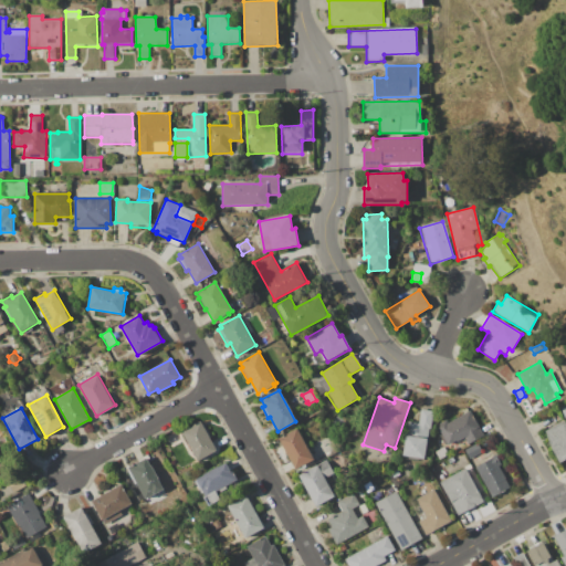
[(433,411),(431,429),(429,429),(423,460),(402,458),(408,421),(419,422),(421,409),(433,411)]
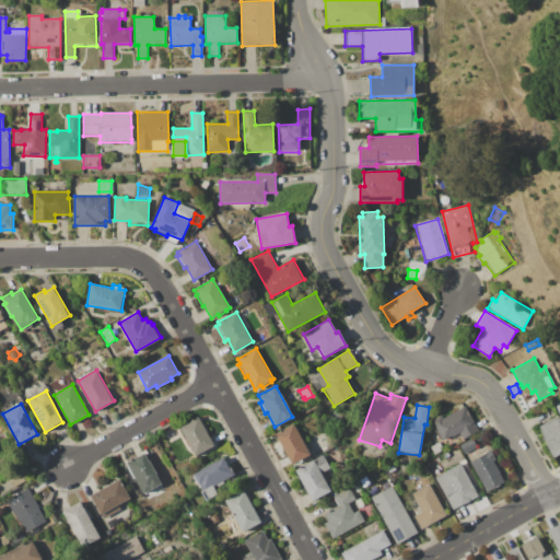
[(465,407),(478,432),(464,440),(458,431),(443,441),(432,421),(442,416),(444,419),(465,407)]
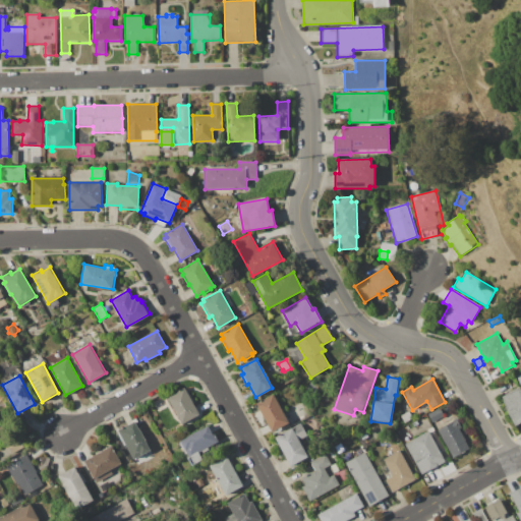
[(519,387),(520,390),(520,422),(515,426),(506,412),(502,397),(519,387)]
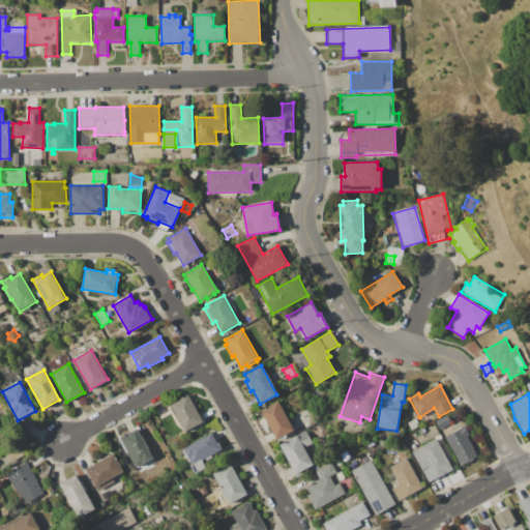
[(170,405),(188,394),(203,421),(185,432),(170,405)]
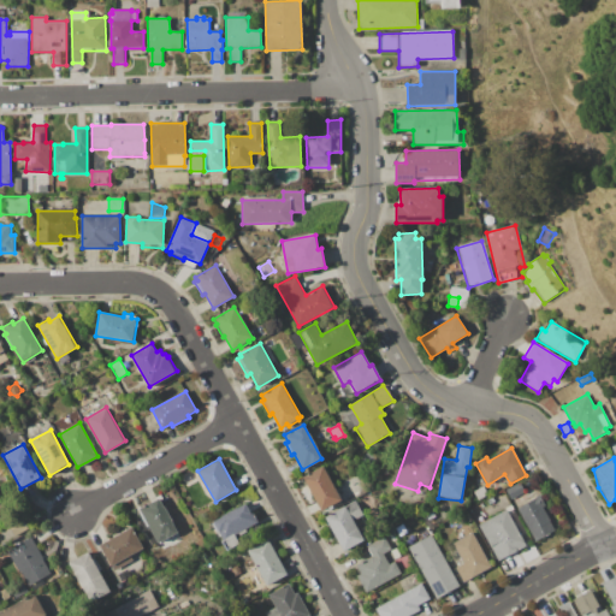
[(324,467),(341,499),(320,510),(313,497),(311,498),(303,485),(306,484),(302,478),(324,467)]
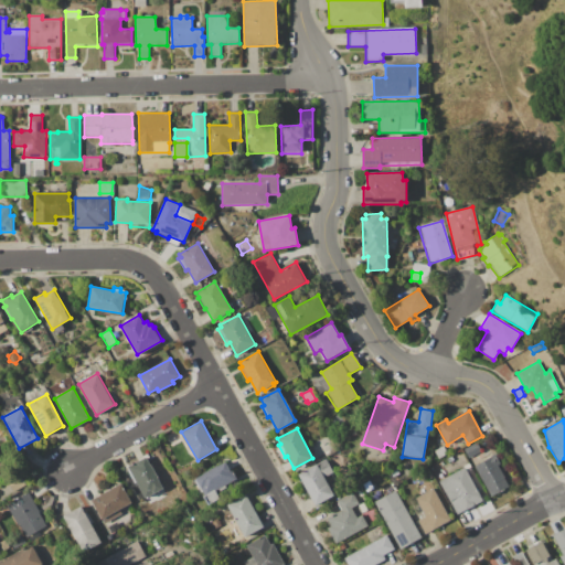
[(462,450),(477,441),(481,450),(468,459),(462,450)]
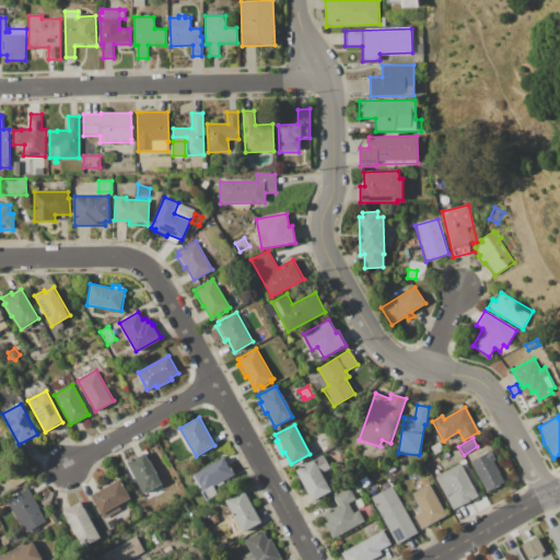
[(430,446),(439,442),(444,450),(435,455),(430,446)]
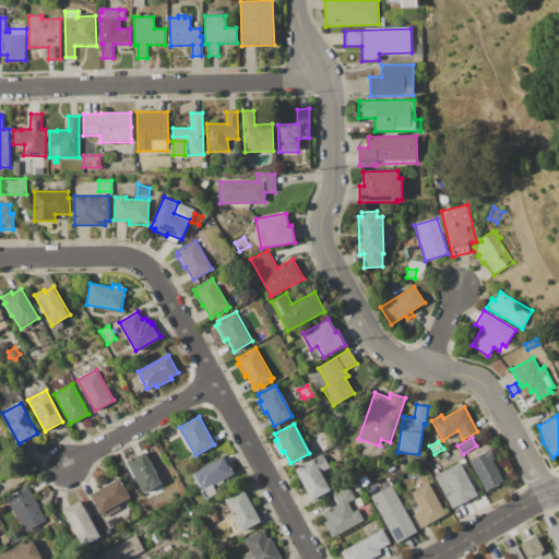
[(468,462),(490,450),(495,459),(492,460),(504,480),(486,491),(468,462)]
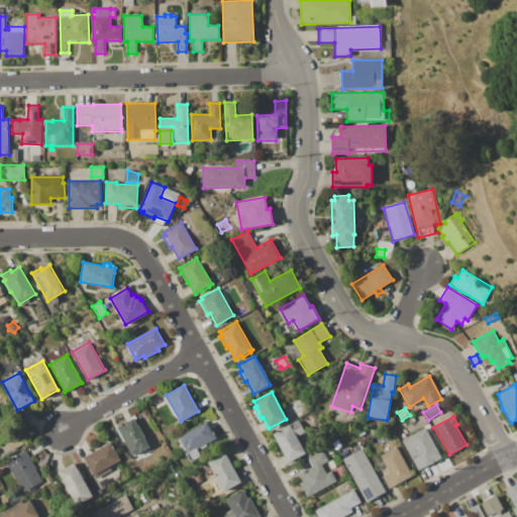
[(117,427),(133,418),(148,446),(132,455),(117,427)]
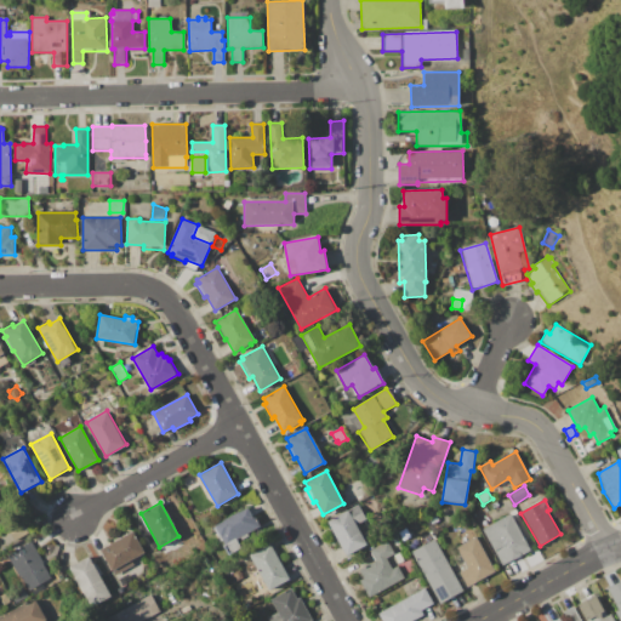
[(328,523),(359,505),(368,519),(357,525),(368,545),(347,556),(328,523)]
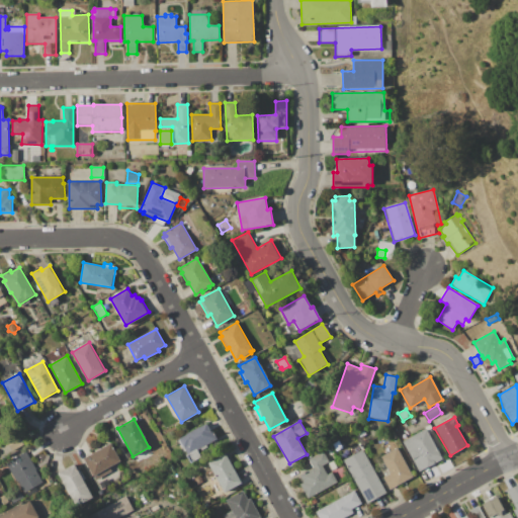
[(178,439),(206,423),(210,430),(212,430),(217,438),(216,439),(218,442),(201,451),(200,448),(197,450),(201,457),(190,462),(186,455),(188,454),(186,451),(185,452),(178,439)]
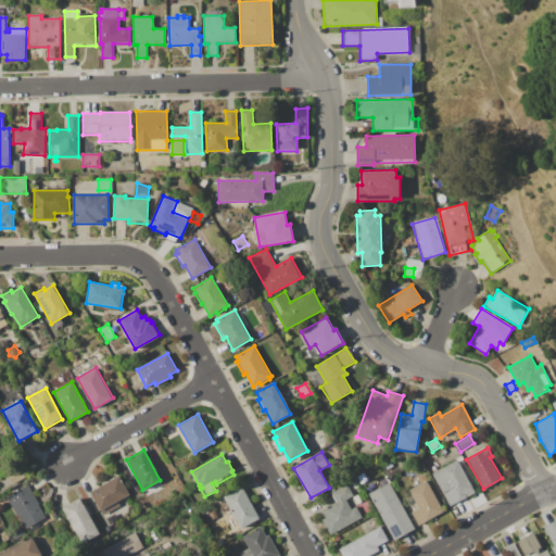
[(432,474),(456,459),(476,493),(451,507),(432,474)]
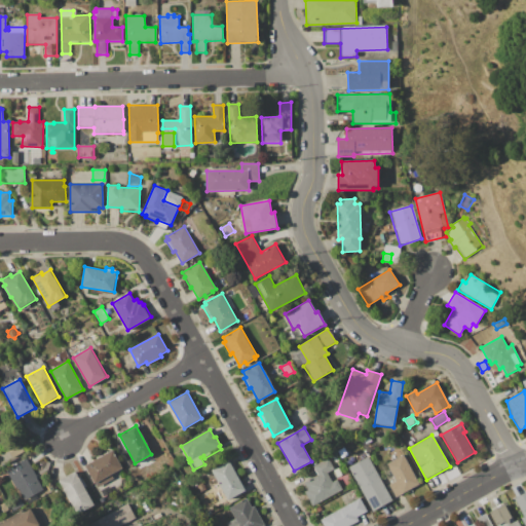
[(7,448),(20,442),(26,454),(13,460),(7,448)]
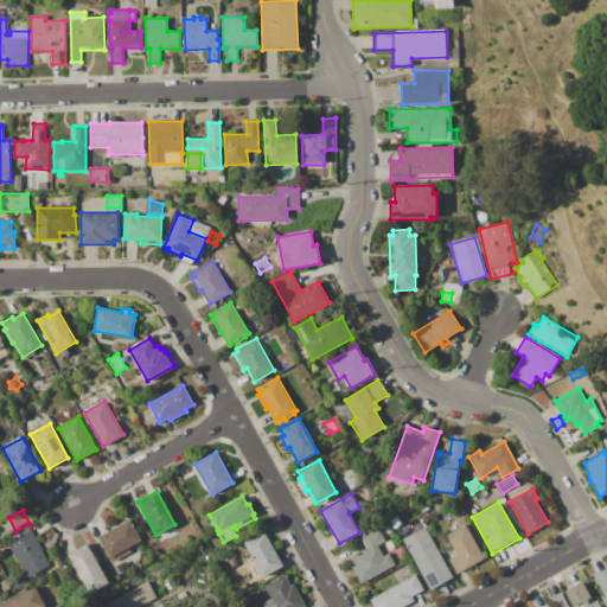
[(98,537),(129,519),(148,554),(136,560),(131,563),(126,555),(112,562),(98,537)]
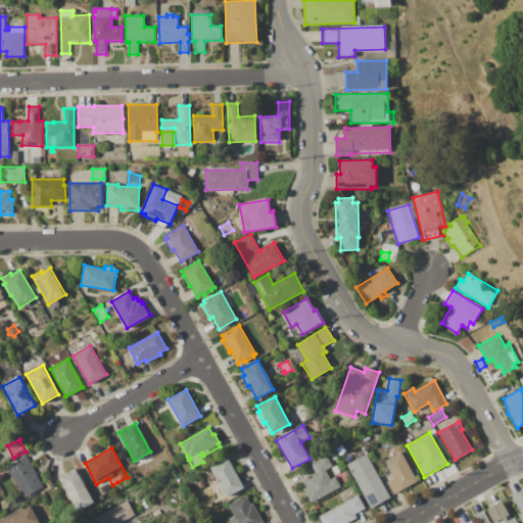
[(335,452),(338,458),(331,461),(328,456),(335,452)]
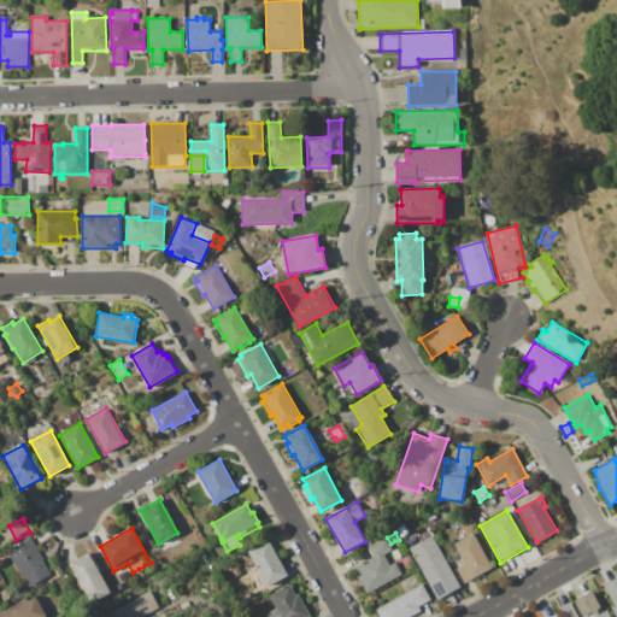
[(472,533),(492,568),(463,583),(456,569),(465,563),(454,544),(472,533)]
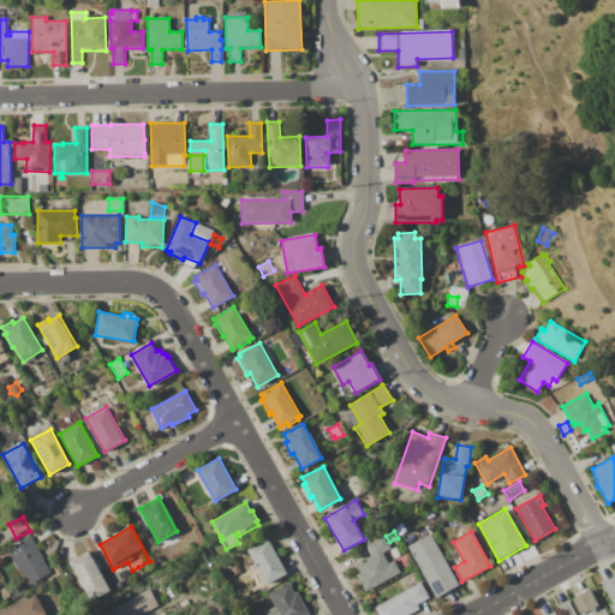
[(430,533),(458,584),(435,597),(407,547),(430,533)]
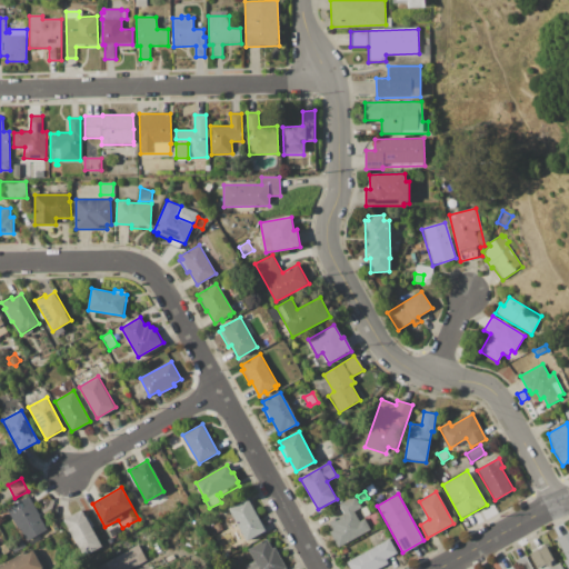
[(7,508),(28,496),(48,530),(28,541),(20,528),(19,529),(7,508)]
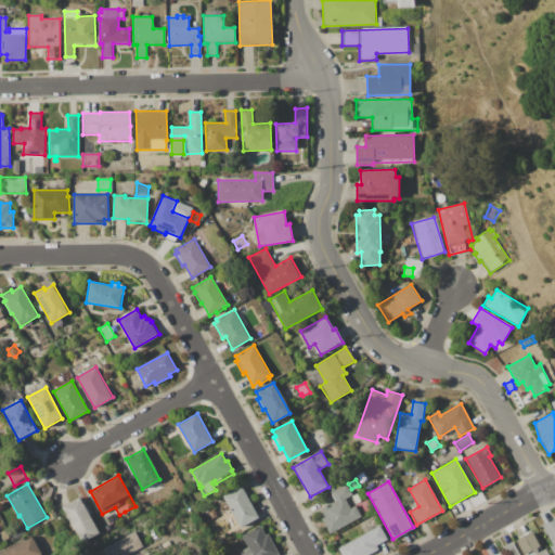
[(361,516),(330,534),(317,511),(336,501),(331,491),(346,483),(352,495),(345,500),(350,508),(356,505),(361,516)]
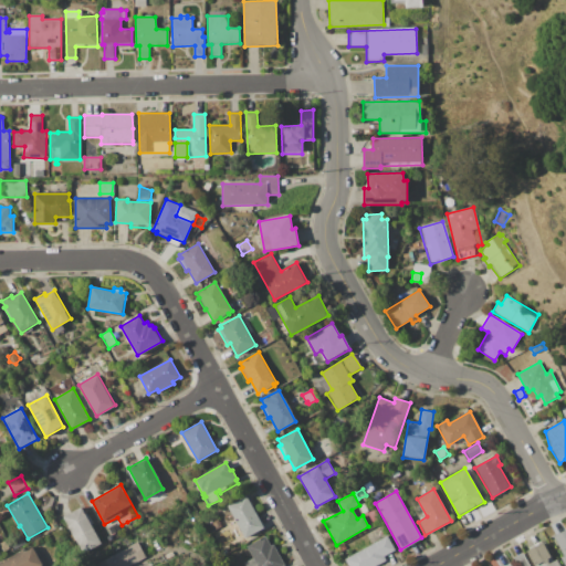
[(228,506),(248,495),(264,526),(244,537),(228,506)]
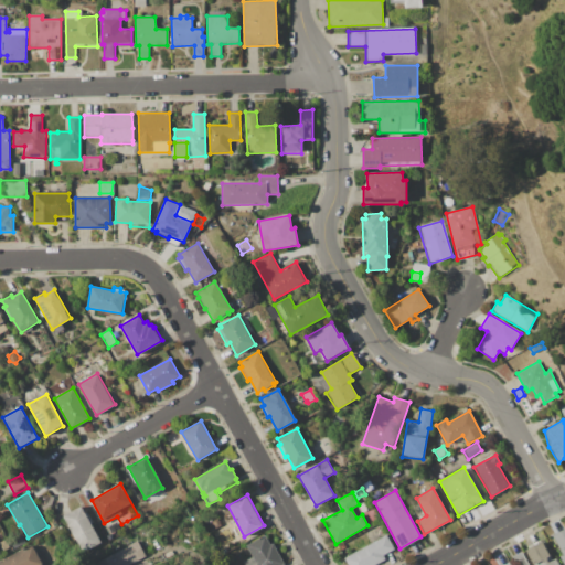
[(63,515),(80,505),(102,541),(84,551),(63,515)]
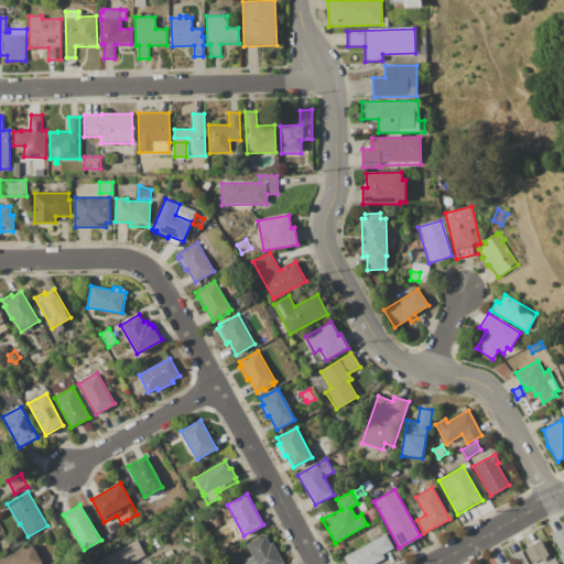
[(210,521),(217,517),(221,525),(215,529),(210,521)]
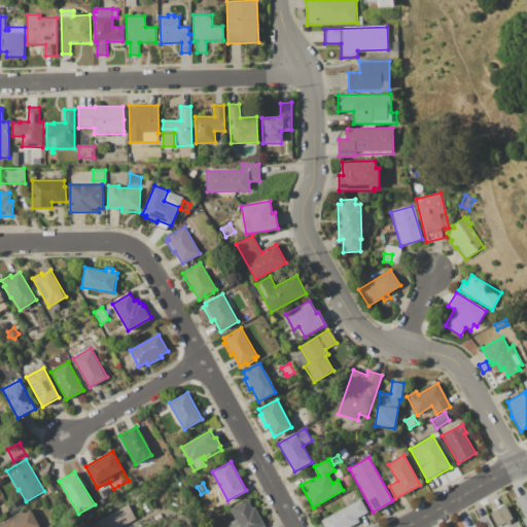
[(101,491),(109,487),(112,494),(104,498),(101,491)]
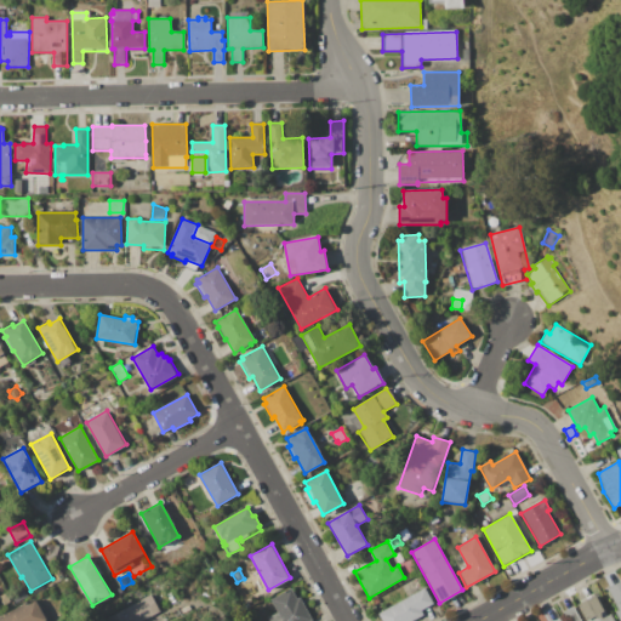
[(620,580),(620,620),(615,611),(617,609),(607,588),(620,580)]
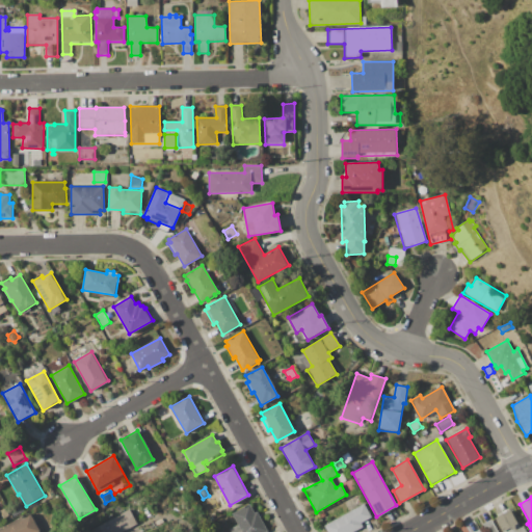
[(9,510),(22,504),(25,511),(12,517),(9,510)]
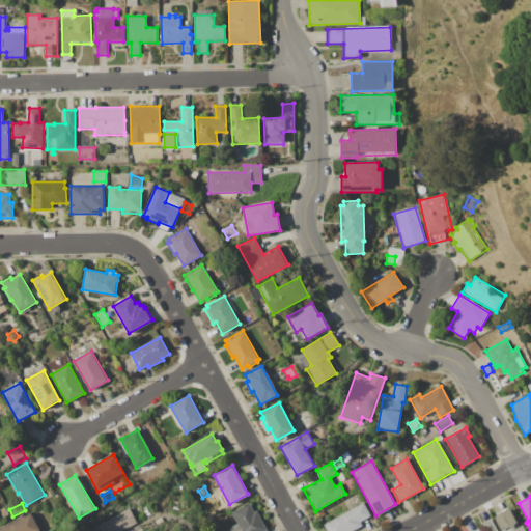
[(231,512),(249,503),(254,512),(257,510),(268,530),(266,530),(229,530),(228,529),(238,524),(231,512)]
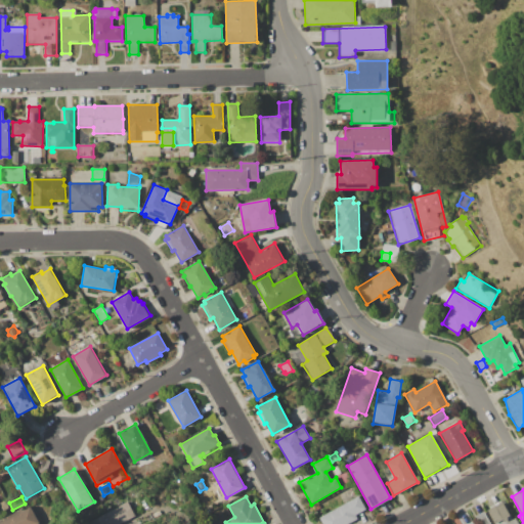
[(321,523),(318,518),(358,496),(365,510),(356,515),(358,519),(348,523),(321,523)]
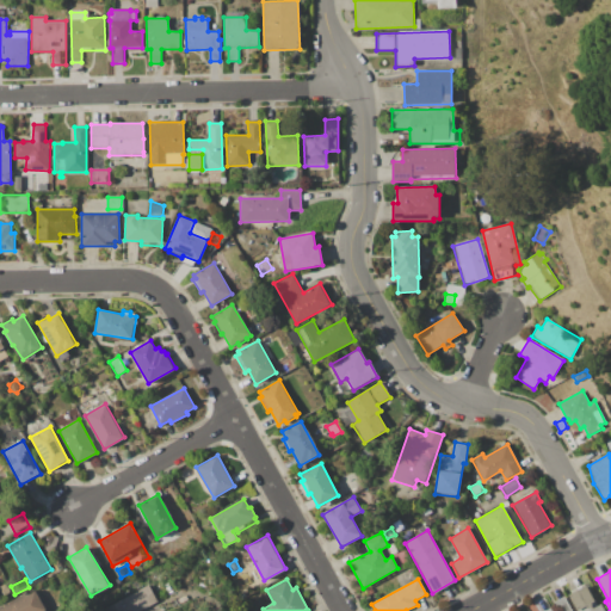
[(576,610),(567,592),(585,582),(598,606),(602,604),(605,610),(576,610)]
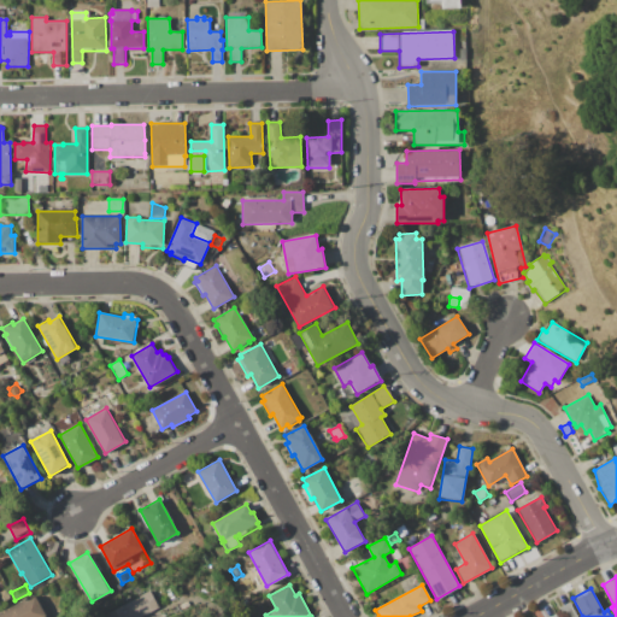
[(0,593),(6,589),(11,598),(5,601),(0,593)]
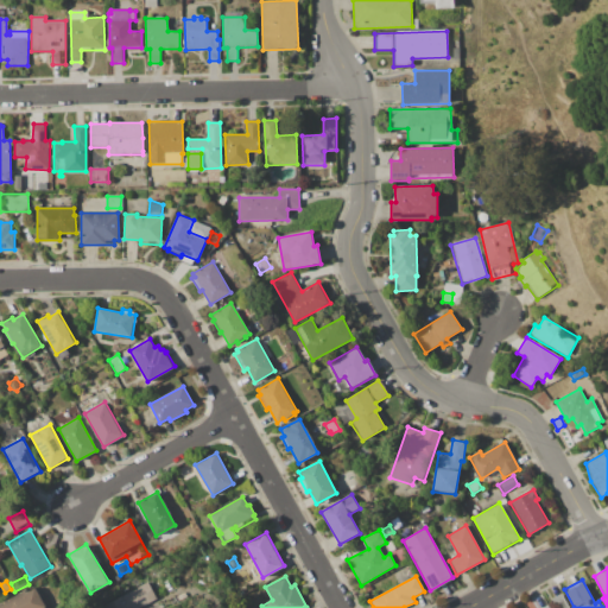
[(108,607),(107,605),(147,582),(157,599),(139,607),(108,607)]
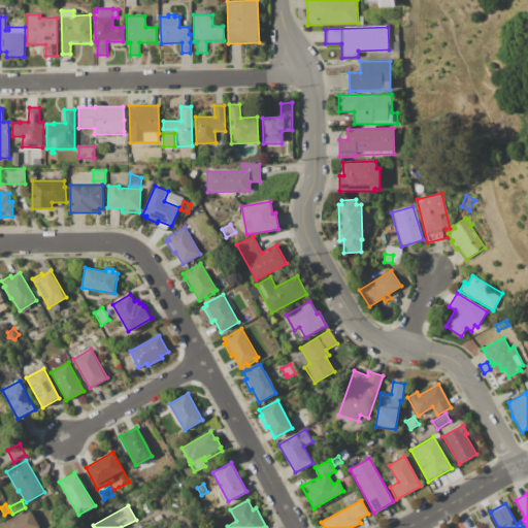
[(0,527),(0,525),(31,509),(39,527),(0,527)]
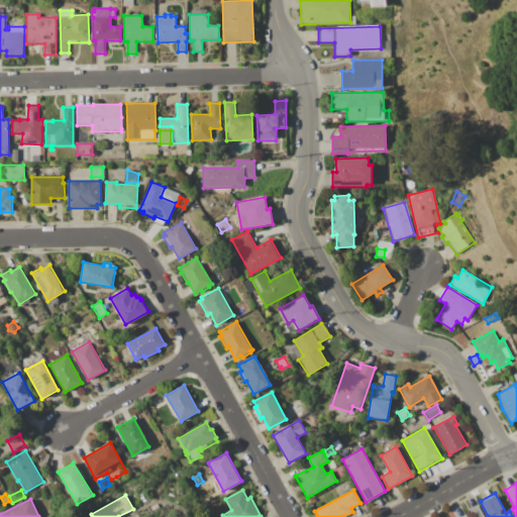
[(477,505),(483,516),(473,516),(469,509),(477,505)]
